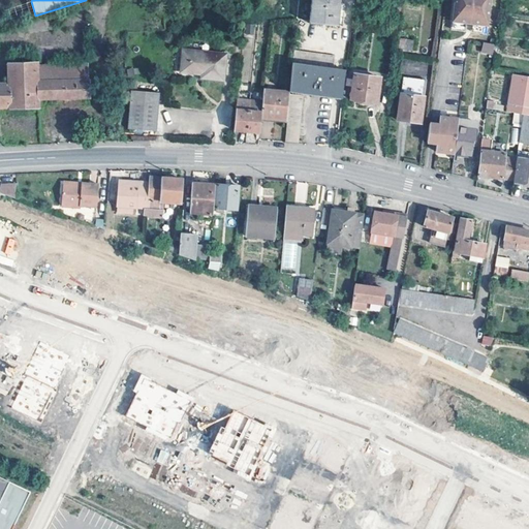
[(339,0),(311,0),(310,25),(337,27),(339,0)]
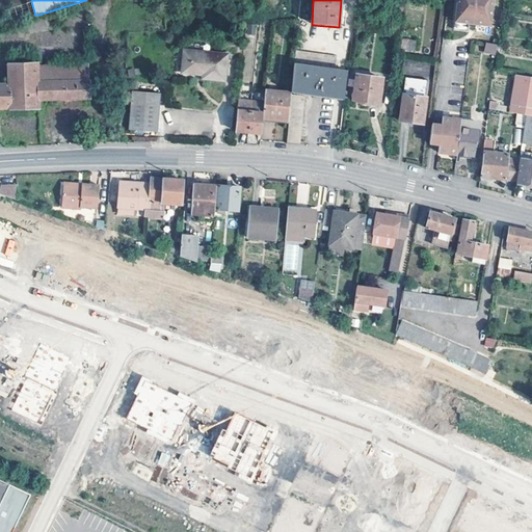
[(493,0),(457,0),(455,23),(469,24),(476,25),(489,27),(493,0)]
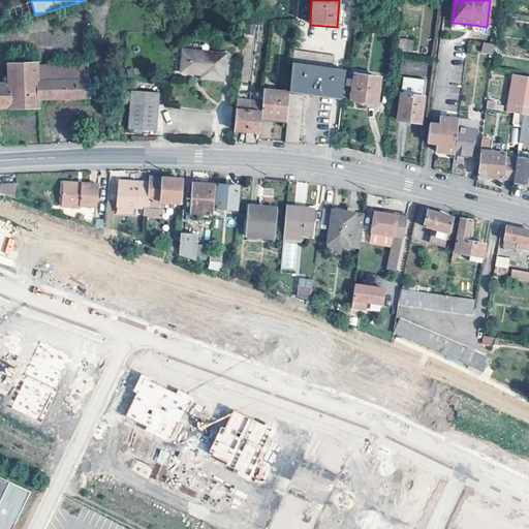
[(466,24),(453,23),(452,31),(466,32),(466,24)]
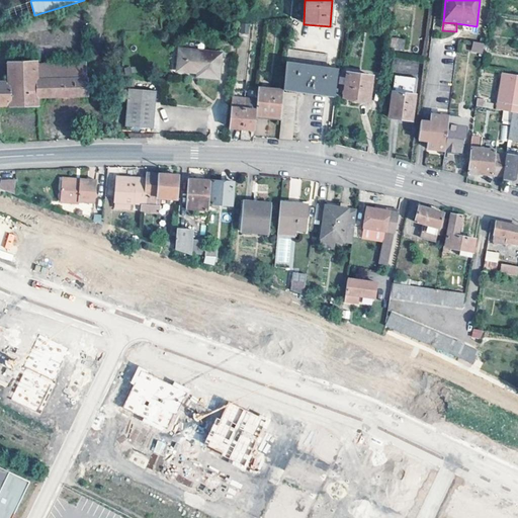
[(477,26),(463,24),(462,33),(476,34),(477,26)]
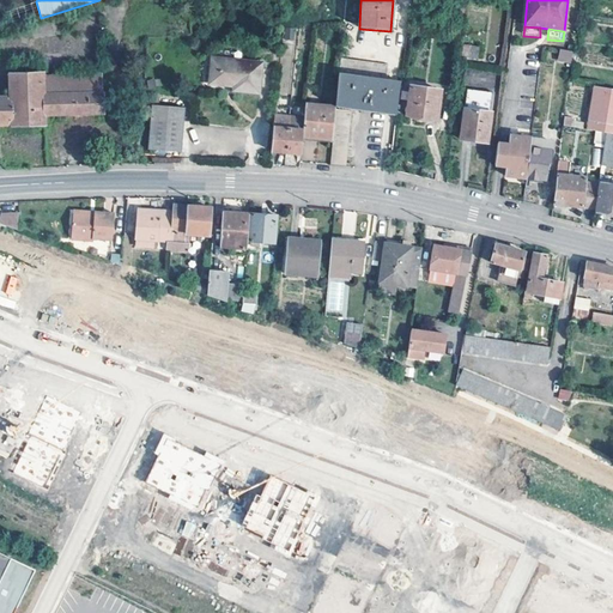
[(572,52),(560,50),(558,60),(571,62),(572,52)]
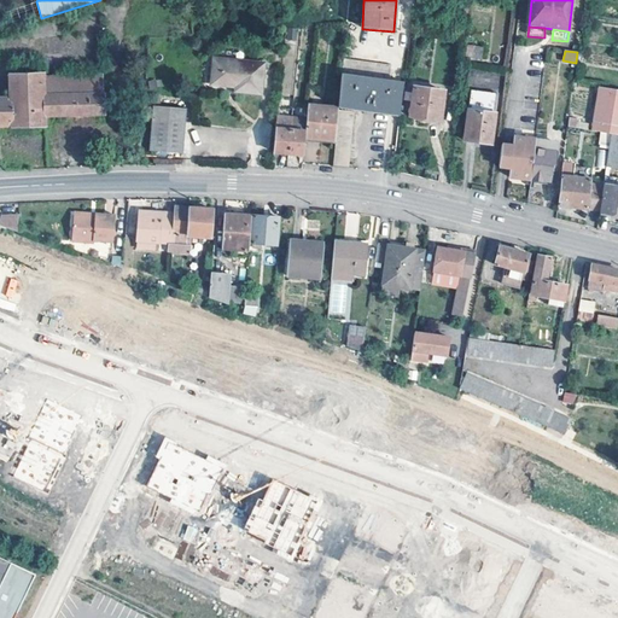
[(264,64),(214,59),(211,85),(237,87),(237,92),(262,94),(264,64)]
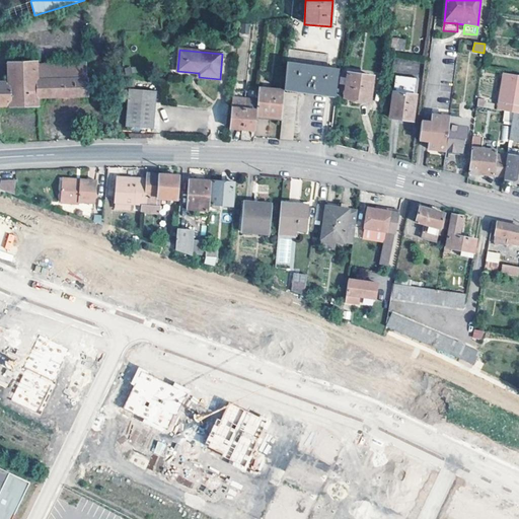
[(328,57),(289,52),(288,63),(326,68),(328,57)]
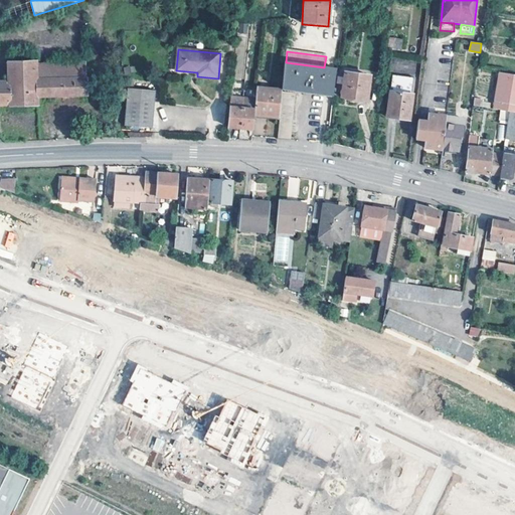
[(0,79),(0,107),(39,106),(39,99),(89,97),(88,59),(6,62),(7,79),(0,79)]
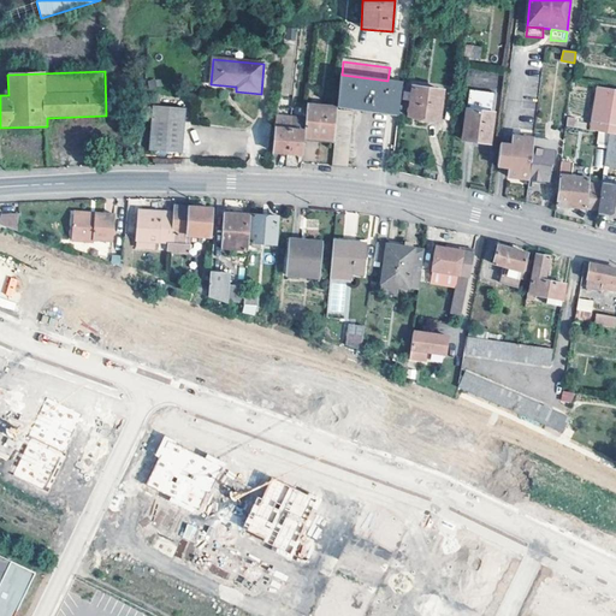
[(342,75),(341,75),(337,108),(378,114),(397,117),(401,83),(388,81),(342,75)]
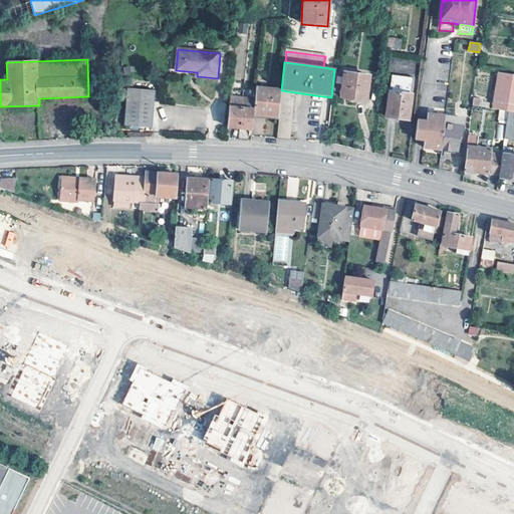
[(493,109),(508,112),(513,112),(513,75),(497,73),(493,109)]
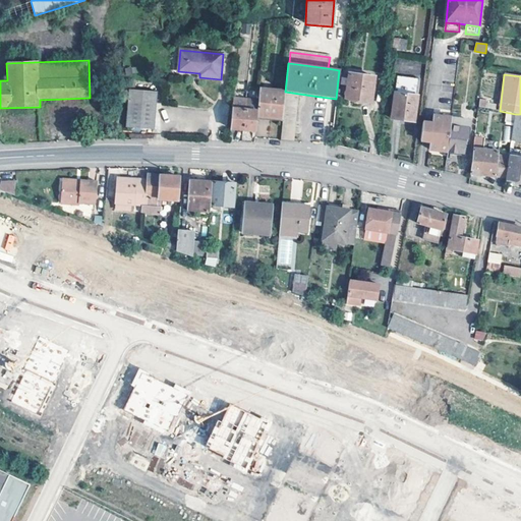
[(373,78),(349,75),(346,100),(350,100),(361,102),(370,103),(373,78)]
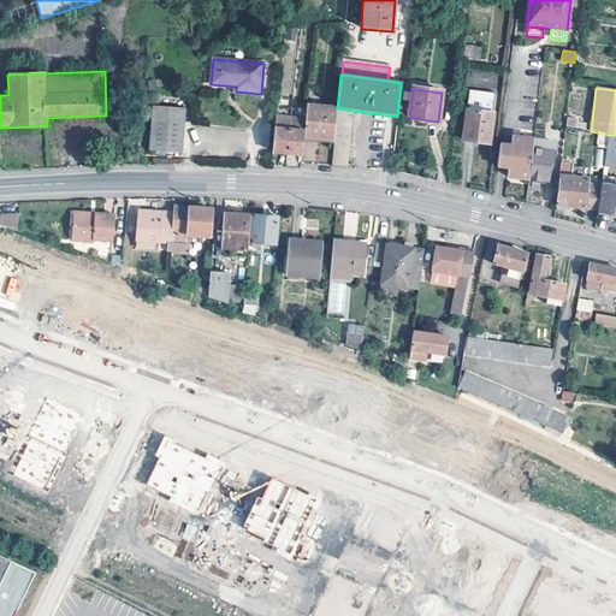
[(495,95),(469,92),(463,136),(475,137),(475,142),(490,143),(495,95)]
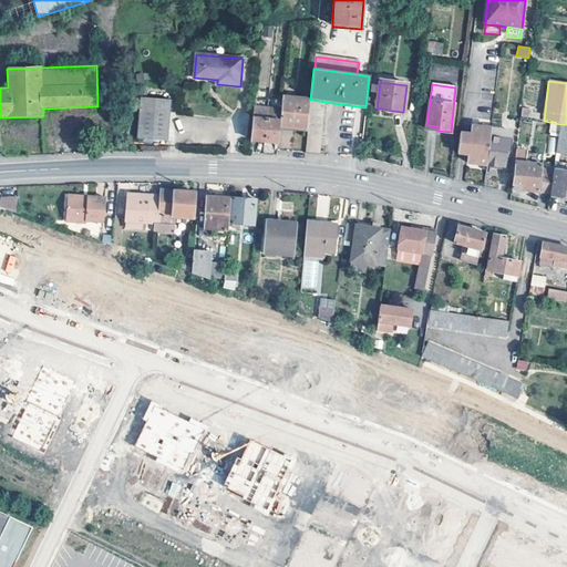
[(172,101),(143,99),(138,138),(169,141),(172,101)]
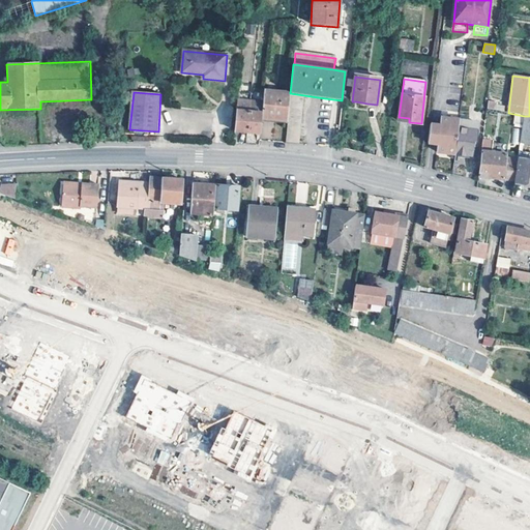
[(263,106),(261,119),(288,122),(290,94),(264,92),(263,106)]
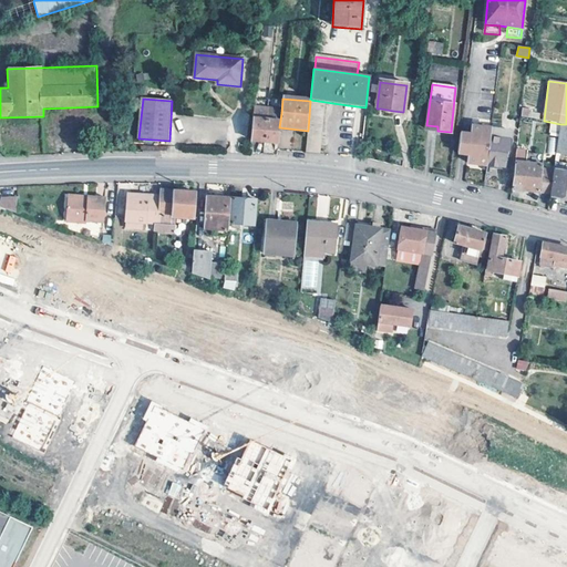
[(336,106),(311,103),(307,153),(331,155),(336,106)]
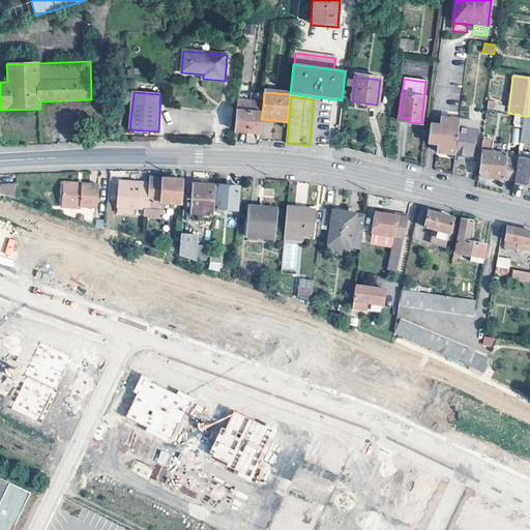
[(247,133),(249,105),(237,104),(234,131),(236,131),(247,133)]
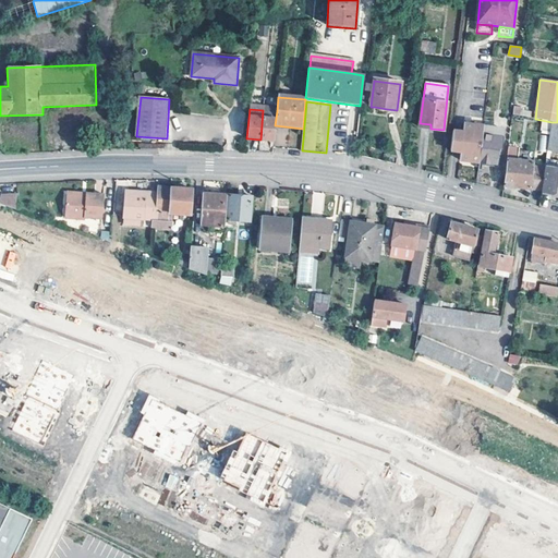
[(275,125),(277,111),(263,110),(261,140),(274,141),(275,125)]
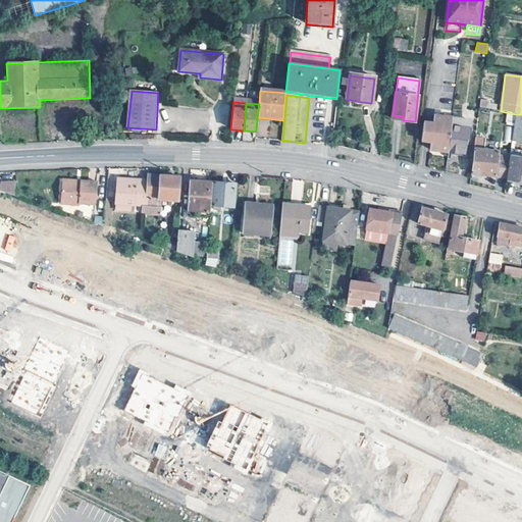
[(521,114),(516,114),(512,141),(521,142),(521,114)]
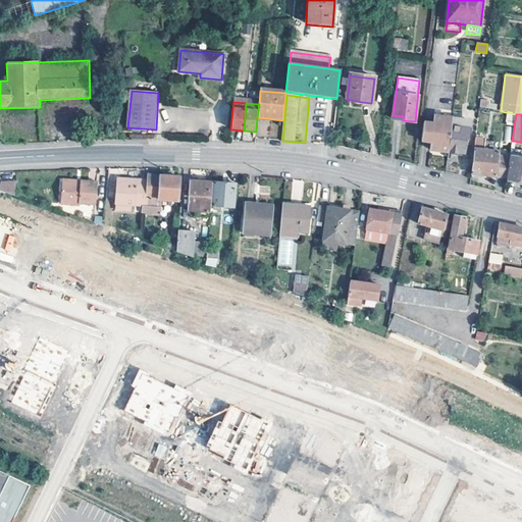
[(448,153),(452,119),(453,117),(432,115),(431,123),(430,133),(429,142),(428,150),(448,153)]
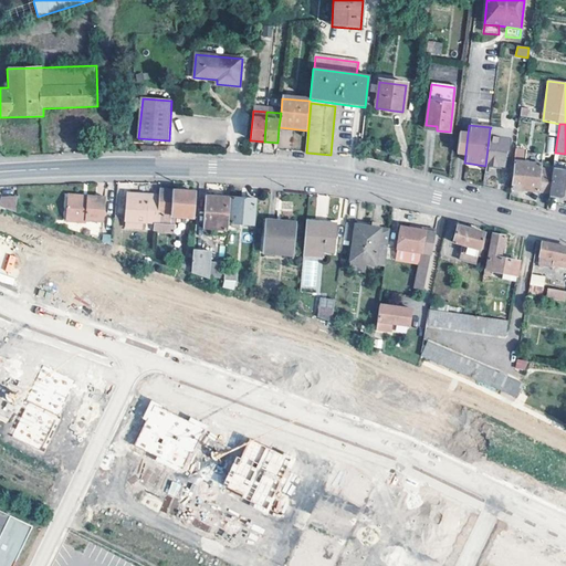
[(510,132),(490,129),(485,166),(485,168),(505,170),(510,132)]
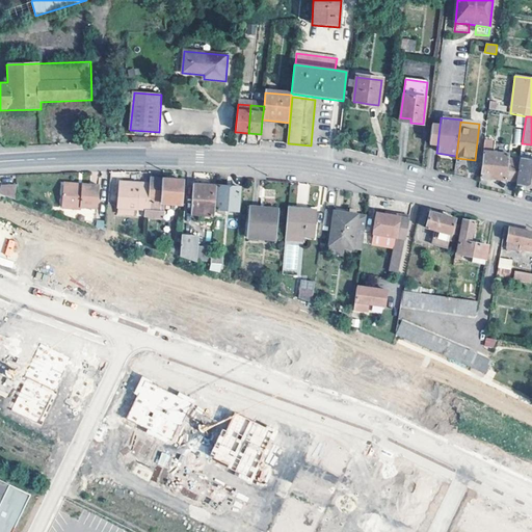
[(440,126),(431,125),(429,143),(437,144),(439,135),(440,126)]
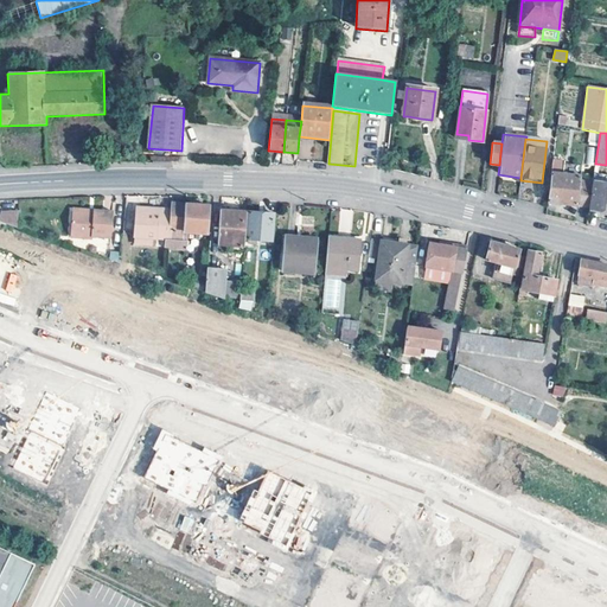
[(548,203),(589,208),(592,187),(580,186),(580,178),(558,174),(560,161),(553,160),(548,203)]
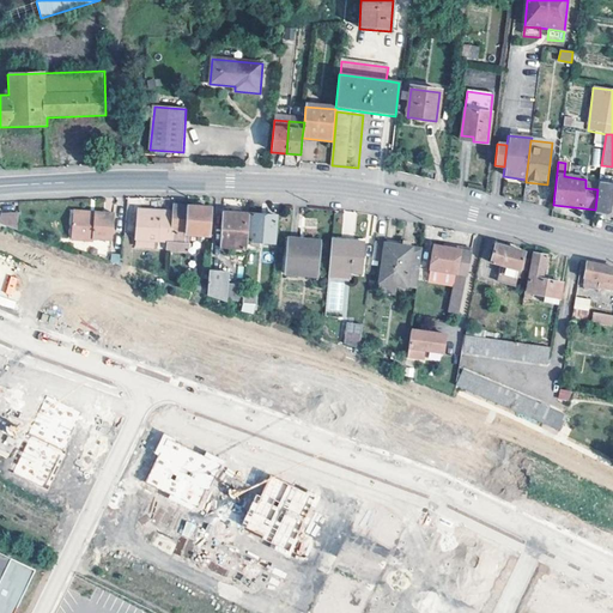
[(588,169),(565,167),(564,176),(586,180),(588,169)]
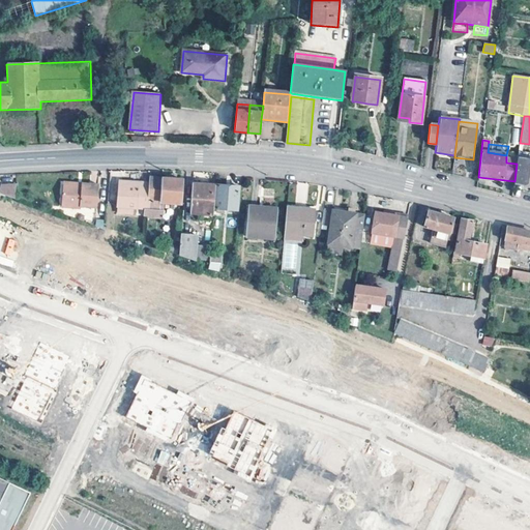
[(529,159),(518,158),(517,164),(514,181),(513,183),(529,185),(529,159)]
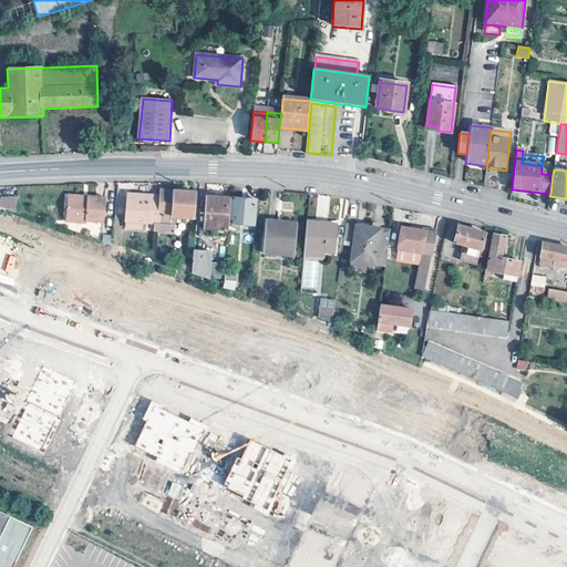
[(174,233),(175,216),(173,216),(174,192),(161,192),(160,197),(158,218),(155,218),(155,224),(155,232),(174,233)]
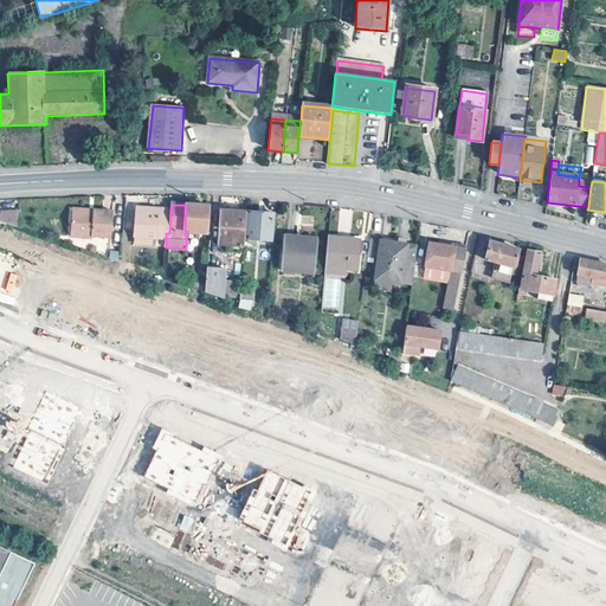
[(185,231),(187,231),(195,232),(195,239),(200,239),(200,232),(206,232),(208,206),(186,205),(185,231)]
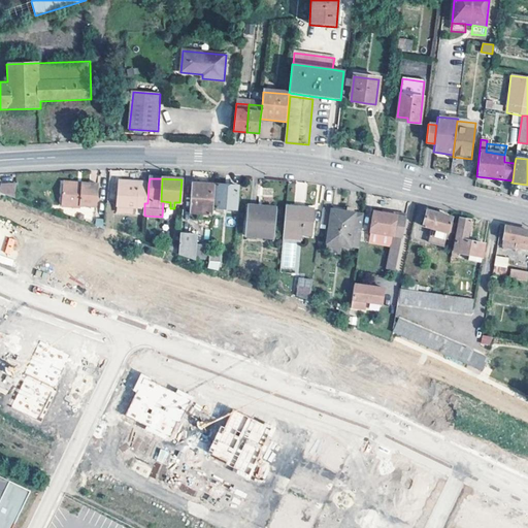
[(131,207),(144,208),(144,203),(147,203),(149,184),(120,182),(117,206),(131,207)]
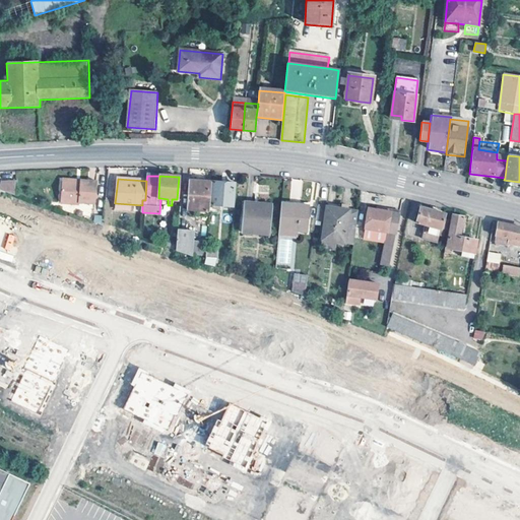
[(95,182),(79,181),(79,184),(61,183),(60,205),(78,206),(79,203),(94,204),(95,182)]
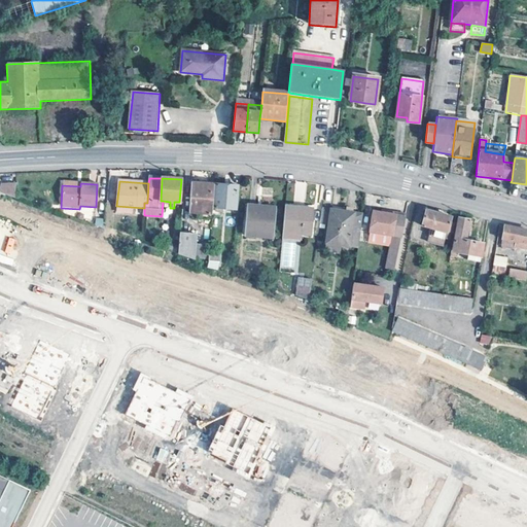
[(211,184),(191,183),(188,213),(209,215),(211,184)]
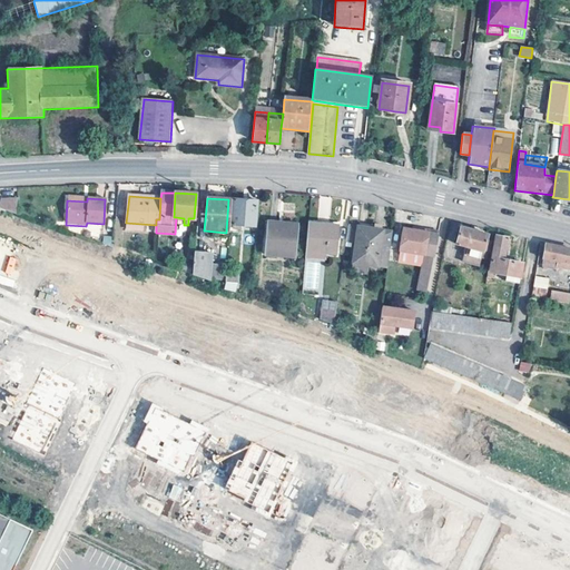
[(0,202),(0,208),(17,215),(17,199),(0,199),(0,202)]
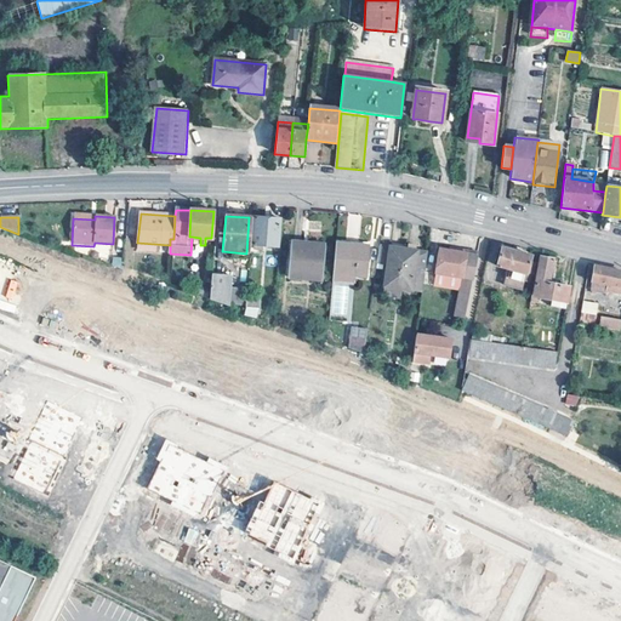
[(268,218),(255,217),(252,245),(277,246),(279,220),(268,218)]
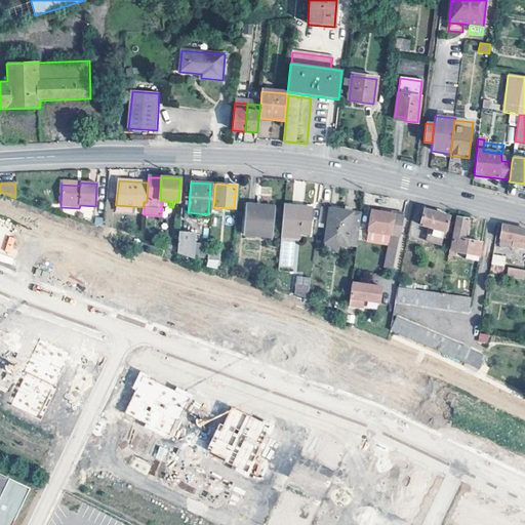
[(274,210),(245,207),(243,235),(253,235),(253,232),(272,234),(274,210)]
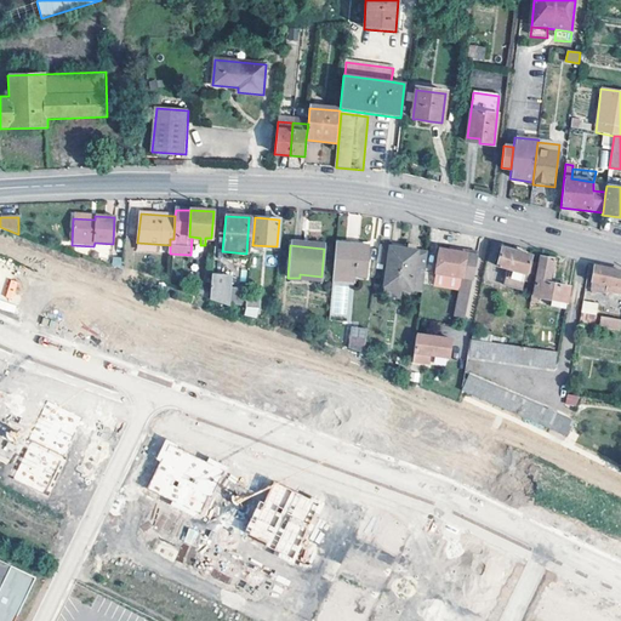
[(357,246),(335,245),(332,274),(365,277),(369,246),(357,245),(357,246)]
